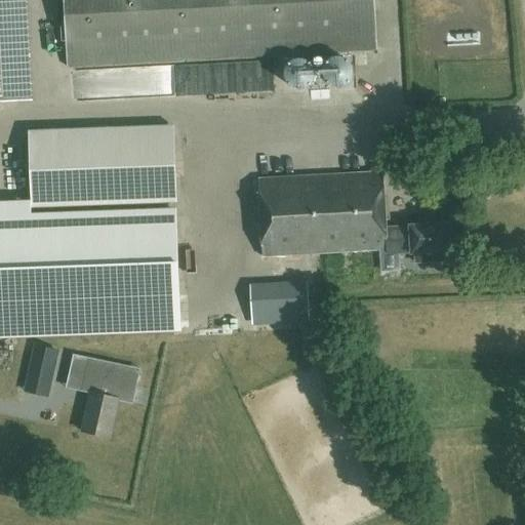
[(8,0),(0,0),(0,103),(14,103),(8,0)]
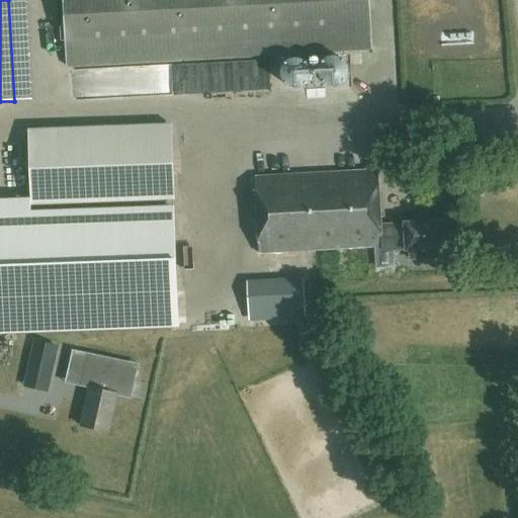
[(64,0),(68,65),(373,49),(370,0),(64,0)]
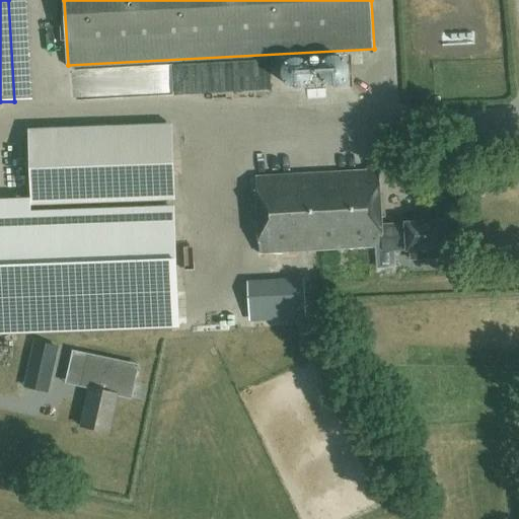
[(172,128),(28,133),(31,205),(174,200),(172,128)]
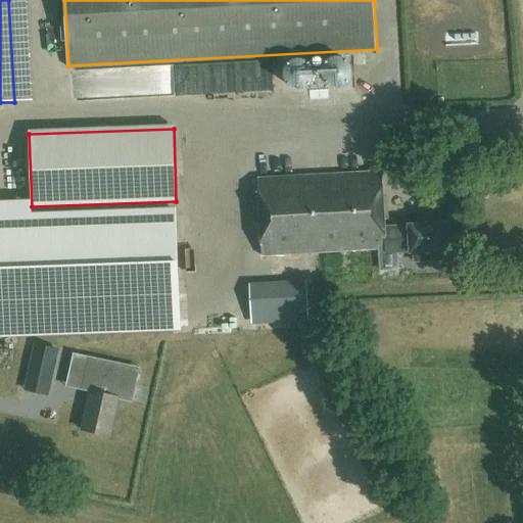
[(382,172),(258,179),(262,255),(386,248),(386,247),(394,247),(395,252),(411,252),(411,262),(415,262),(415,267),(447,265),(447,259),(452,258),(450,247),(455,247),(455,233),(450,233),(449,223),(409,225),(409,226),(385,227),(382,172)]
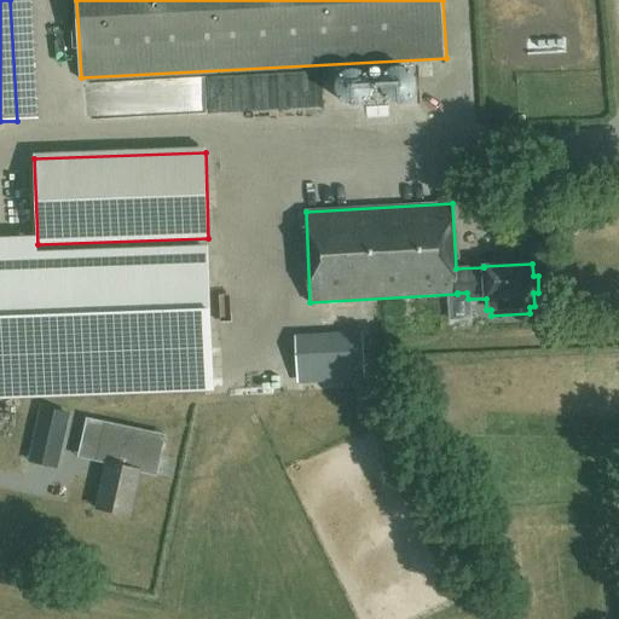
[(208,252),(0,258),(0,399),(213,392),(208,252)]
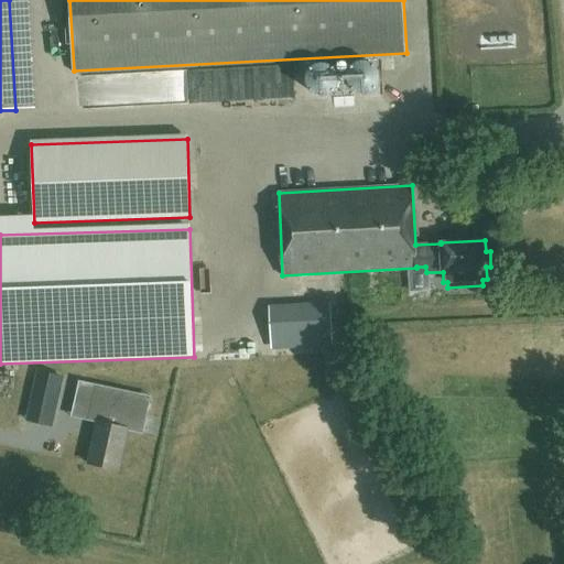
[(314,308),(316,340),(331,339),(329,308),(314,308)]
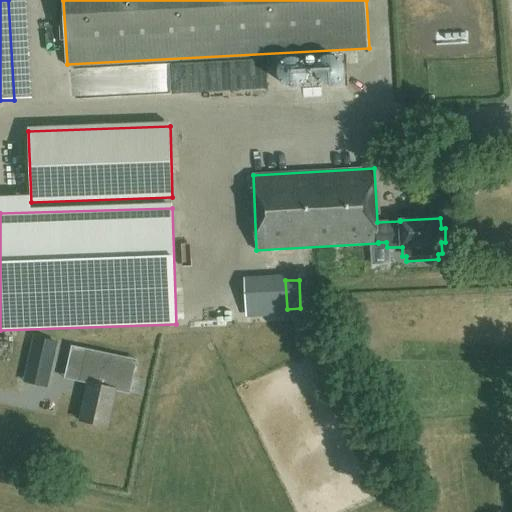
[(34,338),(29,360),(51,365),(56,343),(34,338)]
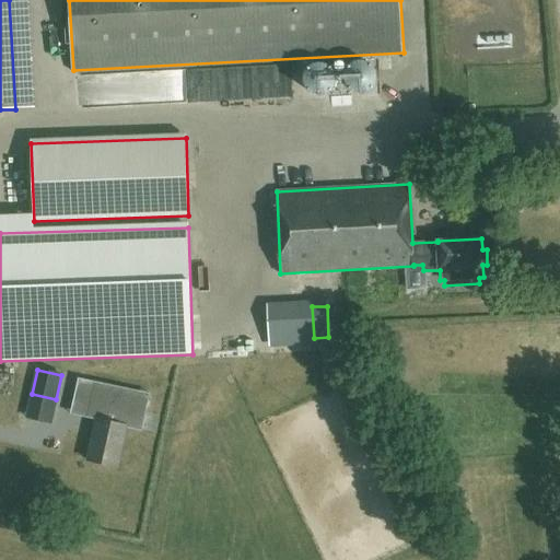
[(118,467),(127,427),(141,430),(148,401),(119,395),(120,388),(94,383),(89,408),(100,410),(97,420),(96,420),(88,461),(118,467)]
